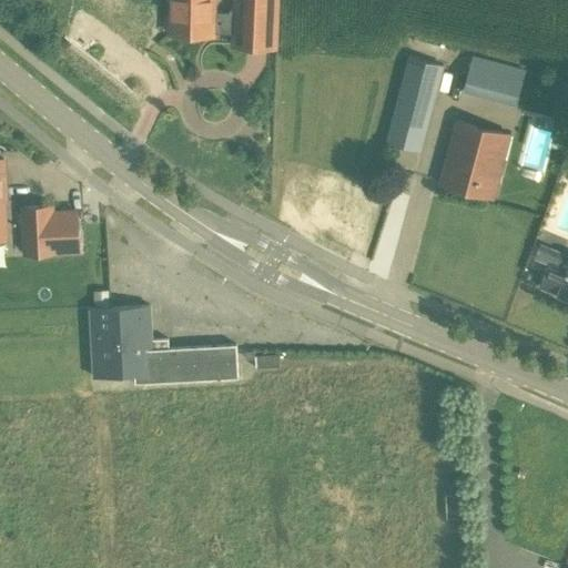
[(171,0),(170,33),(213,34),(213,28),(233,29),(233,46),(276,48),(277,0),(234,0),(234,16),(213,14),(214,0),(171,0)]
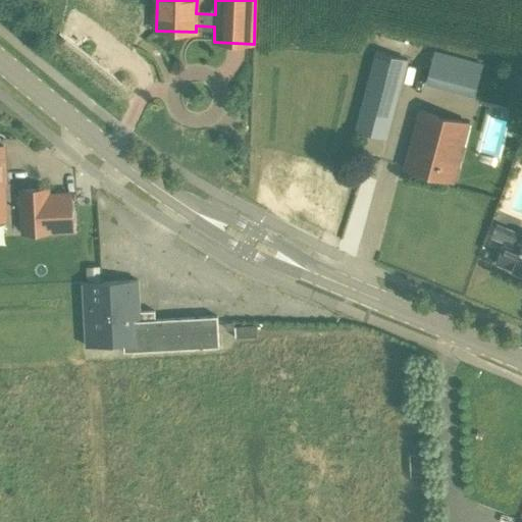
[(483,63),(434,49),(425,81),(474,94),(483,63)]
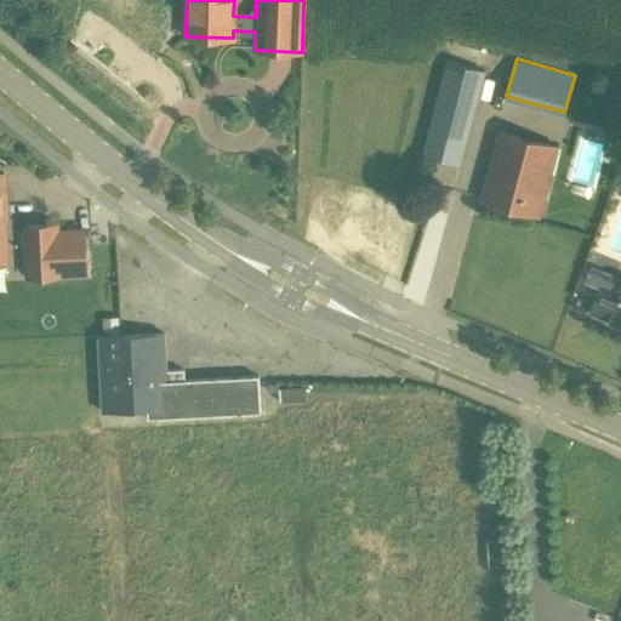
[(485,70),(446,61),(422,154),(460,164),(485,70)]
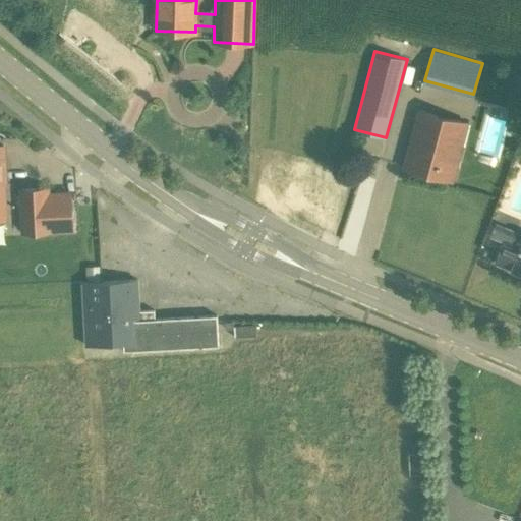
[(453,181),(469,124),(417,110),(402,168),(453,181)]
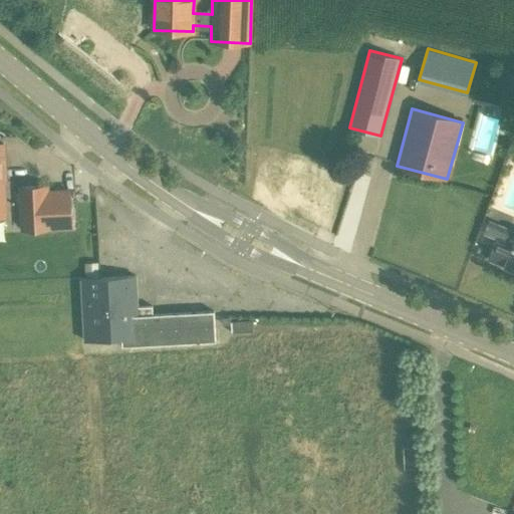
[(46,193),(45,186),(20,187),(22,229),(47,228),(47,227),(70,226),(69,192),(46,193)]
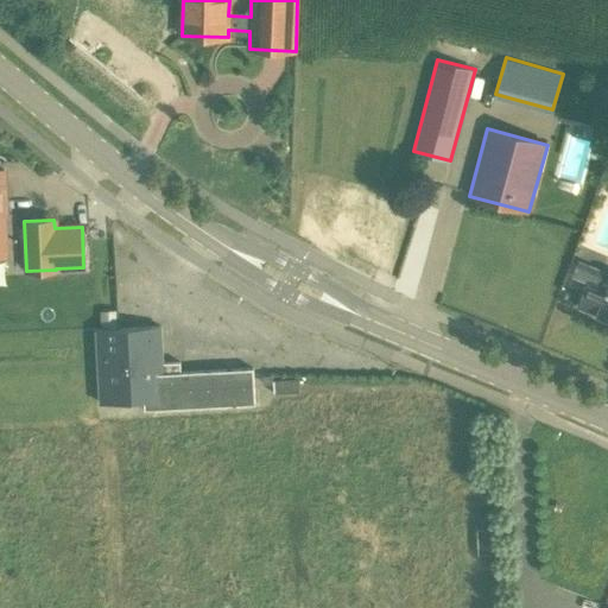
[(607,287),(587,279),(576,306),(607,320),(607,287)]
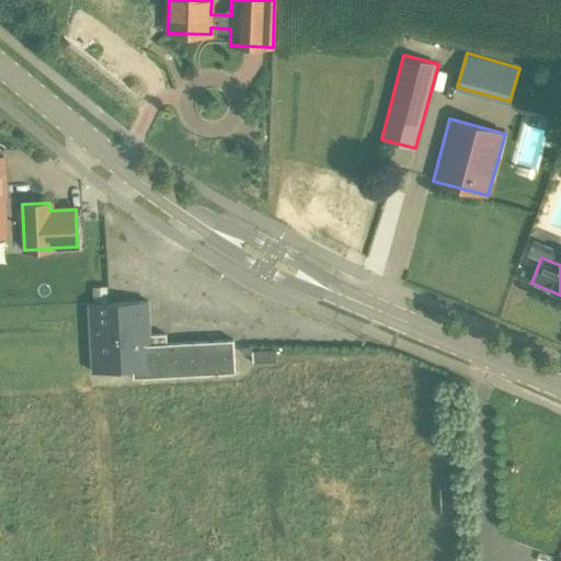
[(150,334),(149,330),(148,300),(88,304),(92,371),(134,369),(135,377),(236,371),(235,339),(167,343),(165,333),(150,334)]
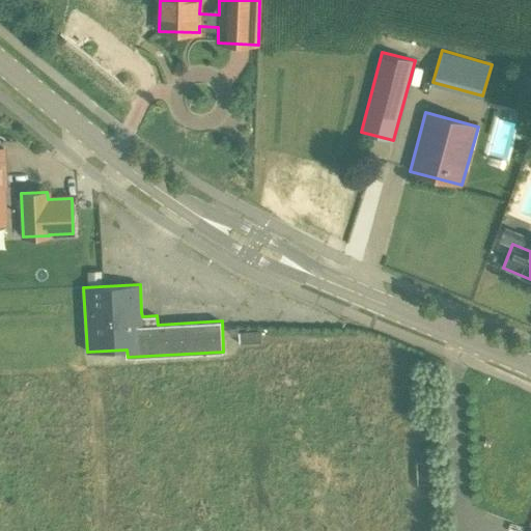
[(238,332),(238,328),(229,328),(229,335),(239,335),(240,343),(260,342),(260,331),(238,332)]
